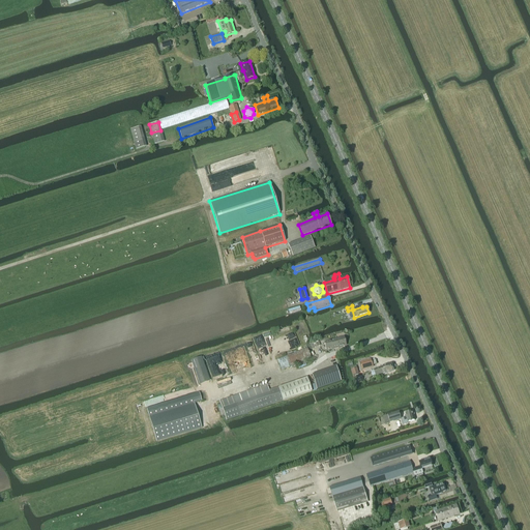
[(331,349),(346,346),(344,337),(323,343),(325,349),(331,348),(331,349)]
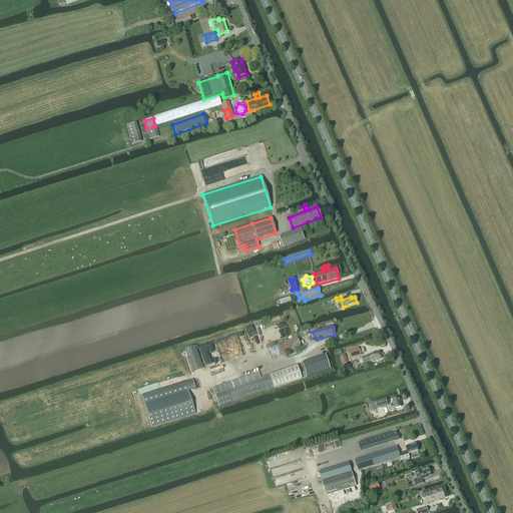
[(297,337),(276,345),(269,348),(273,358),(280,356),(301,348),(297,337)]
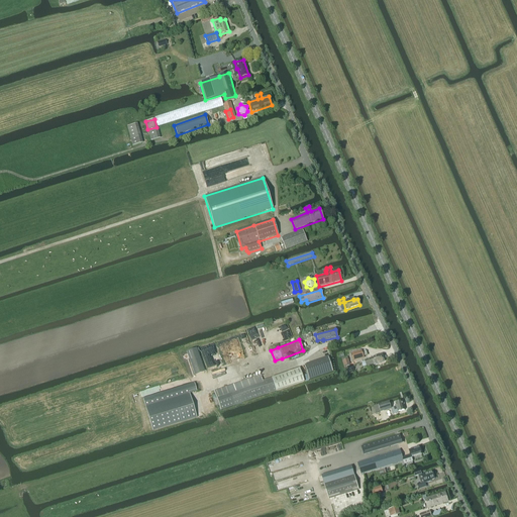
[(353,362),(365,358),(362,350),(351,353),(353,362)]
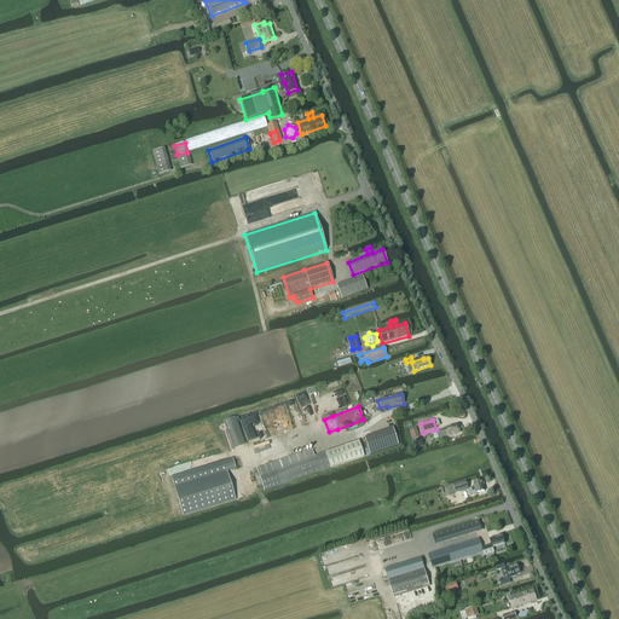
[(457,424),(447,428),(437,432),(439,439),(450,435),(450,437),(460,433),(457,424)]
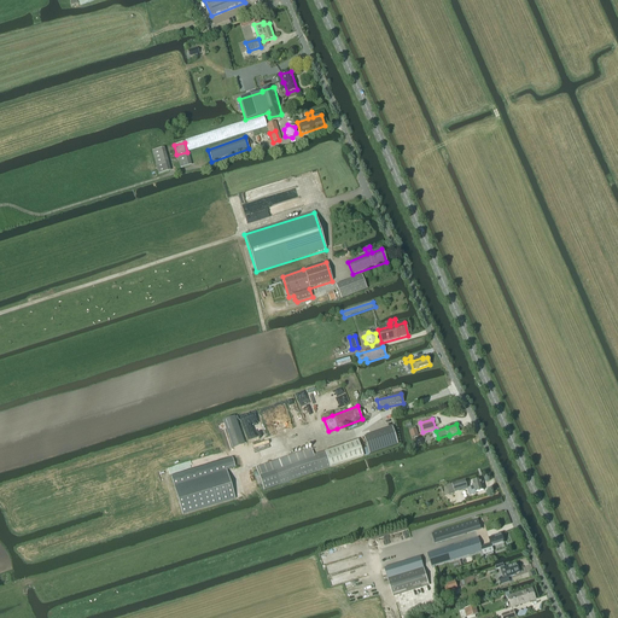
[(396,447),(392,430),(365,438),(369,455),(396,447)]
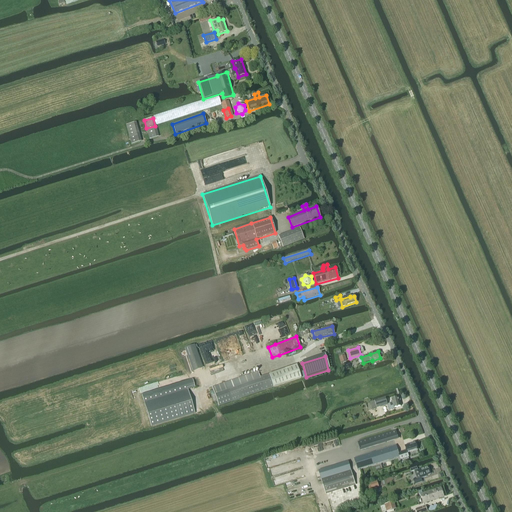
[(348,362),(344,363),(342,368),(346,371),(350,370),(351,366),(348,362)]
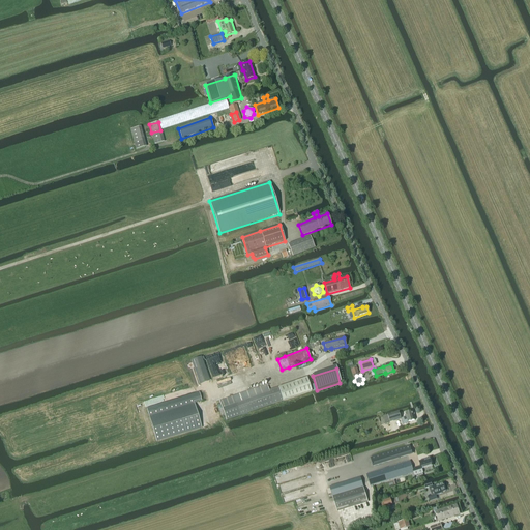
[(307,378),(280,387),(284,401),(312,391),(307,378)]
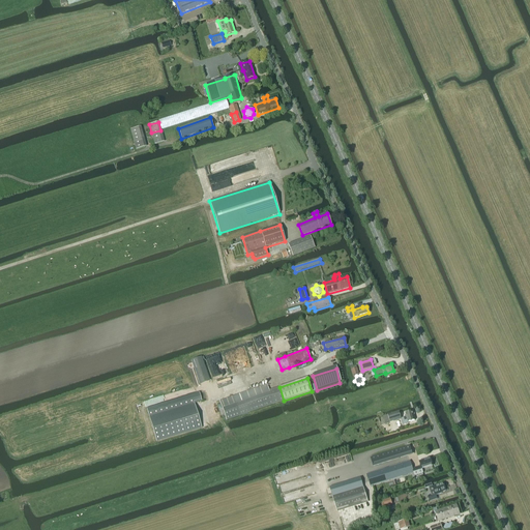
[(221,401),(219,401),(219,402),(219,403),(226,420),(234,418),(247,413),(266,407),(276,404),(283,402),(278,387),(276,388),(269,390),(267,385),(245,392),(229,398),(222,400),(221,401)]
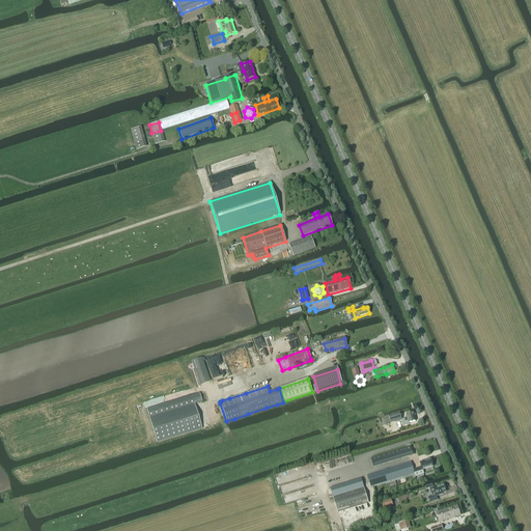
[(175,400),(146,409),(157,443),(182,436),(202,429),(195,404),(202,402),(199,393),(175,400)]
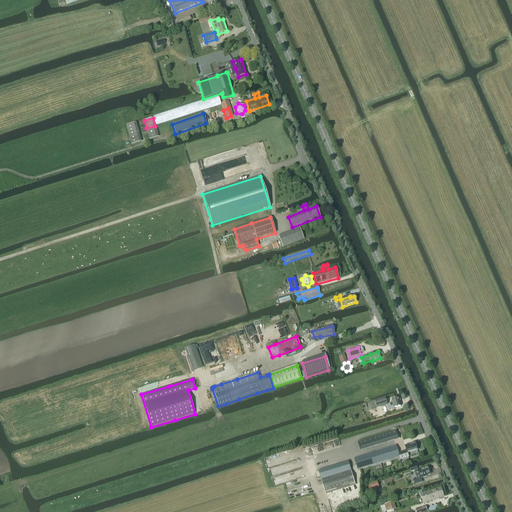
[(372,409),(387,405),(385,398),(370,403),(372,409)]
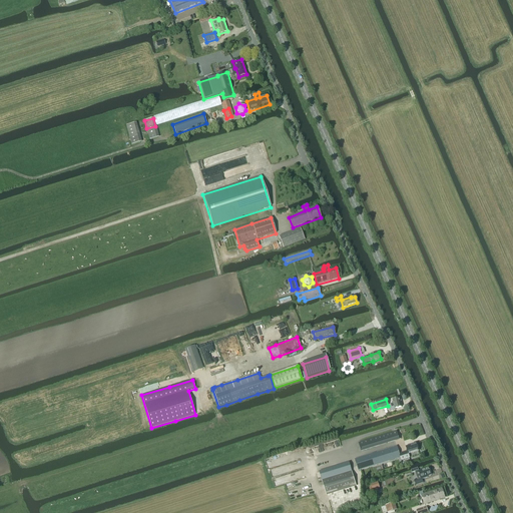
[(395,410),(395,409),(402,407),(400,403),(401,401),(401,399),(399,399),(392,401),(393,404),(391,405),(388,405),(388,406),(390,412),(395,410)]
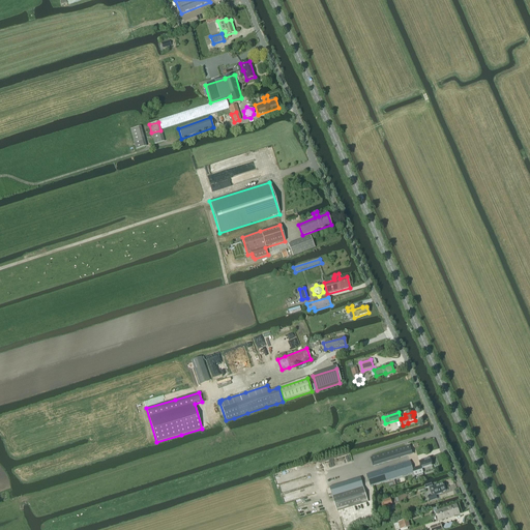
[(373,466),(412,453),(410,446),(370,458),(373,466)]
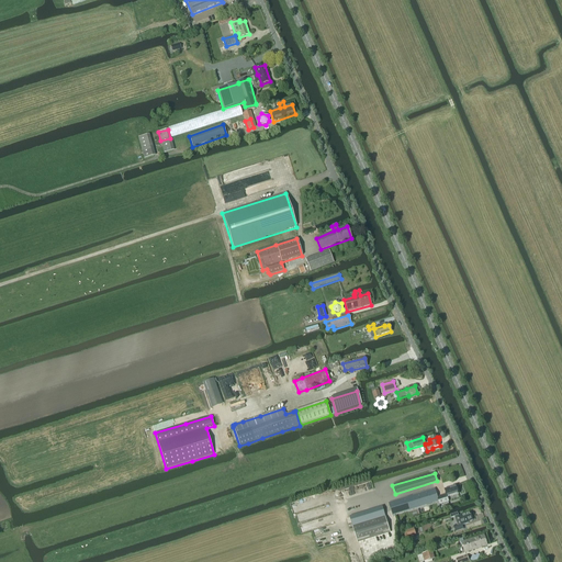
[(447,497),(459,494),(457,486),(445,490),(446,495),(437,497),(435,489),(389,503),(392,516),(438,502),(439,505),(449,502),(447,497)]
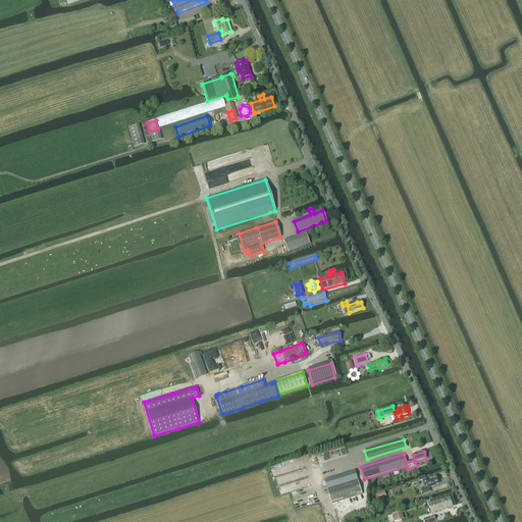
[(324,480),(327,488),(331,504),(362,494),(355,471),(324,480)]
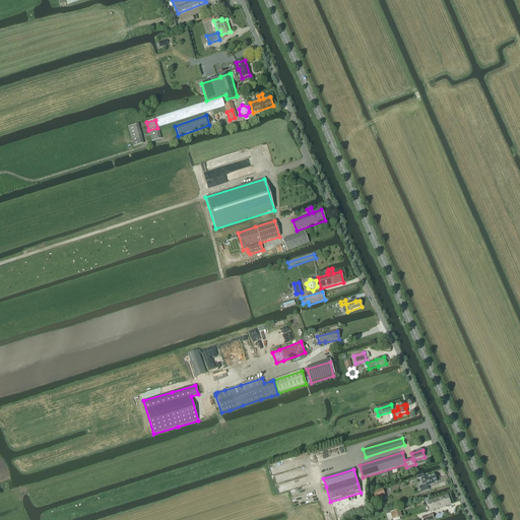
[(425,477),(424,475),(416,477),(417,479),(420,478),(423,485),(419,486),(421,493),(430,490),(429,486),(434,484),(433,483),(438,481),(435,474),(425,477)]
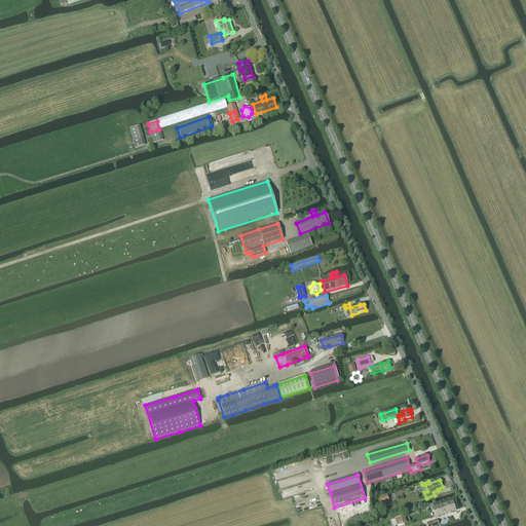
[(381,499),(378,500),(380,506),(387,504),(387,501),(389,500),(387,495),(380,497),(381,499)]
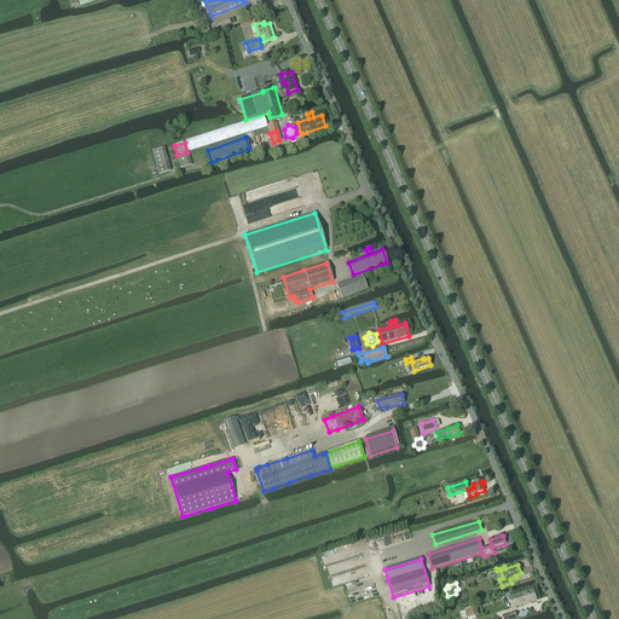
[(533,590),(508,597),(512,609),(537,601),(533,590)]
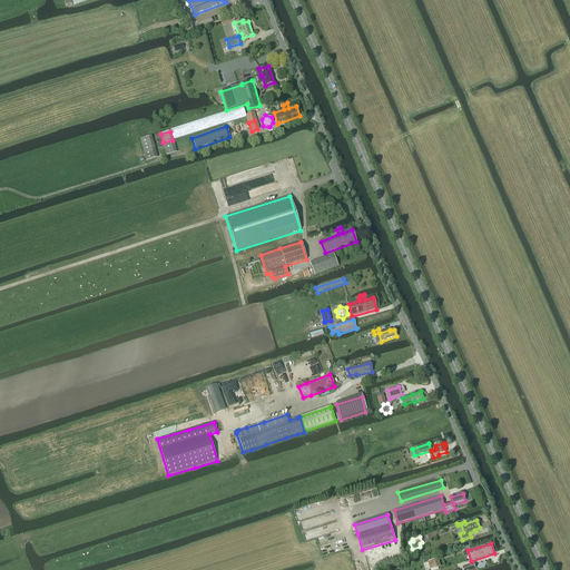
[(441,567),(439,559),(428,561),(431,569),(441,567)]
